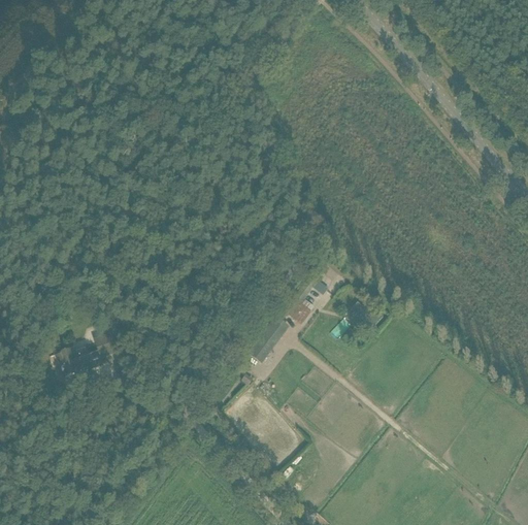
[(287,313),(300,323),(314,305),(303,298),(318,280),(310,273),(292,297),(296,301),(287,313)]
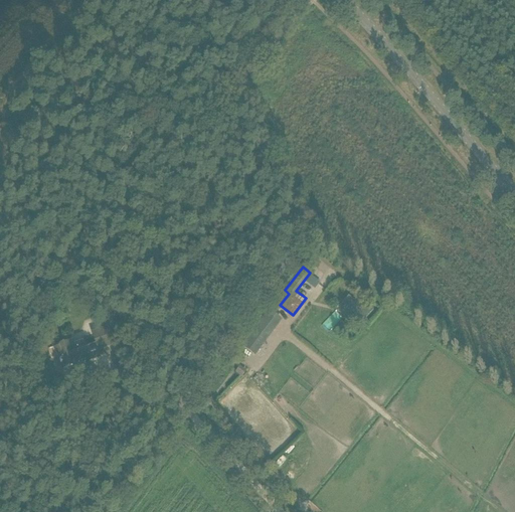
[(342,300),(357,314),(363,309),(348,294),(342,300)]
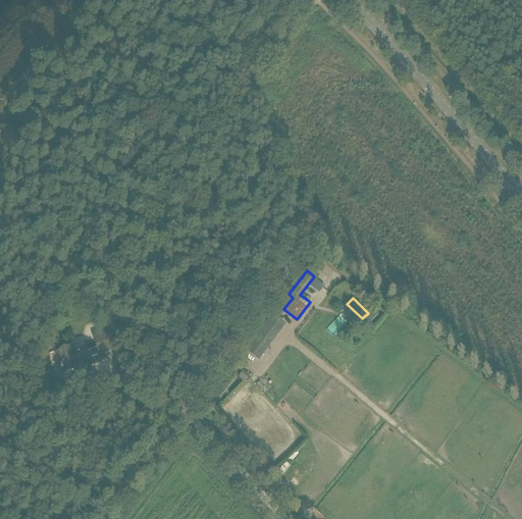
[(271,314),(246,348),(259,358),(284,323),(271,314)]
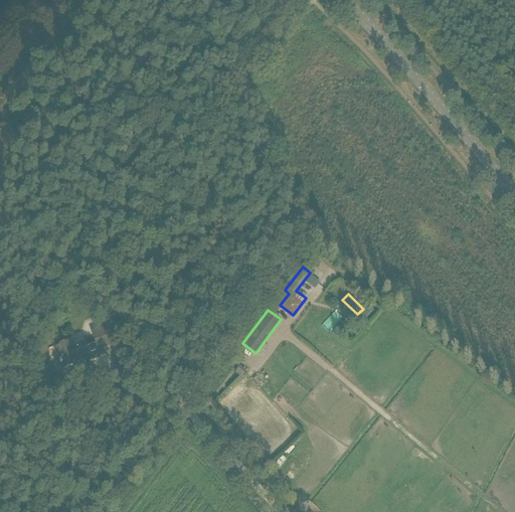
[(337,310),(328,320),(334,325),(342,315),(337,310)]
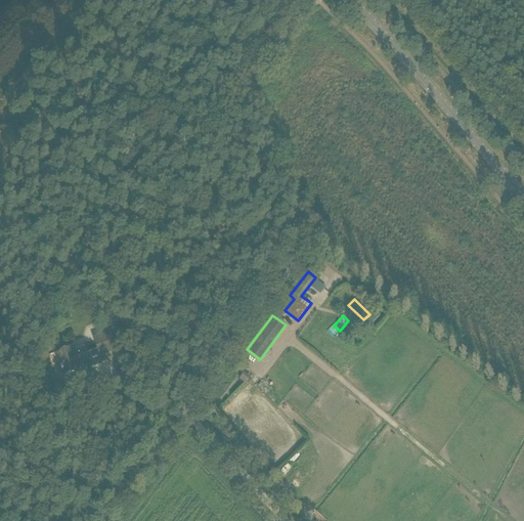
[(90,356),(117,347),(111,331),(94,336),(97,346),(88,349),(86,344),(72,349),(72,347),(56,352),(63,373),(78,367),(78,366),(92,361),(90,356)]
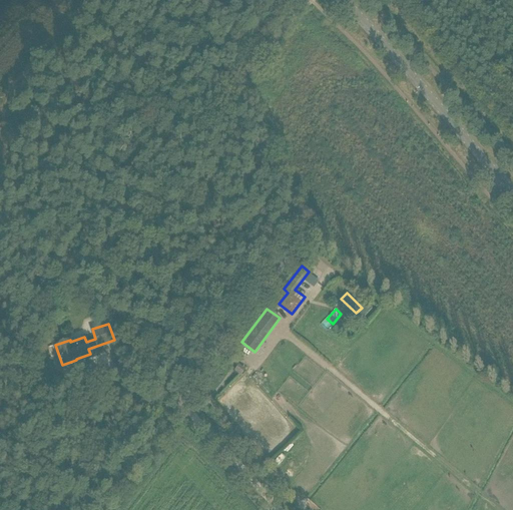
[(232,370),(238,376),(244,369),(238,363),(232,370)]
